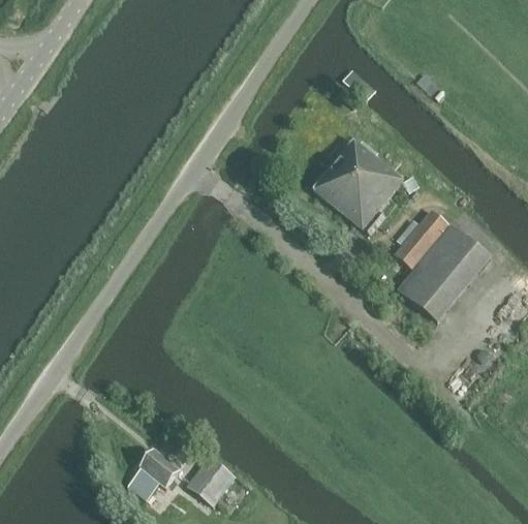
[(441,88),(425,73),(417,82),(434,96),(441,88)]
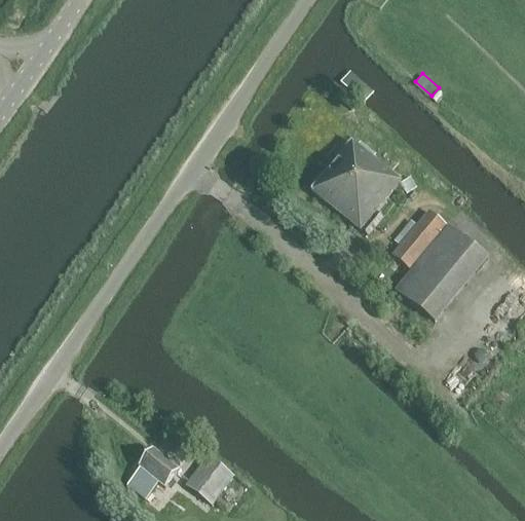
[(311,188),(362,228),(402,179),(352,139),(311,188)]
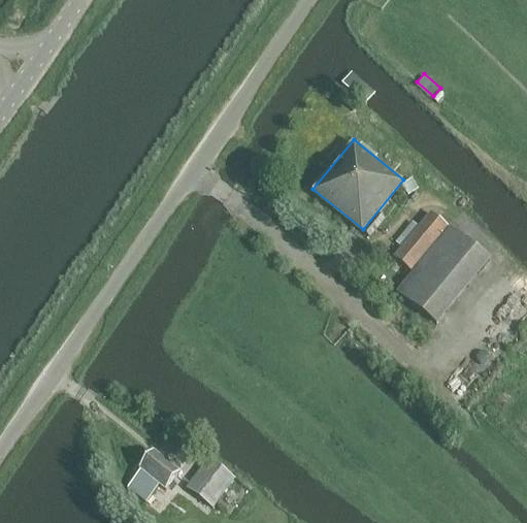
[(432,210),(421,223),(414,218),(397,238),(404,243),(395,255),(412,268),(449,224),(432,210)]
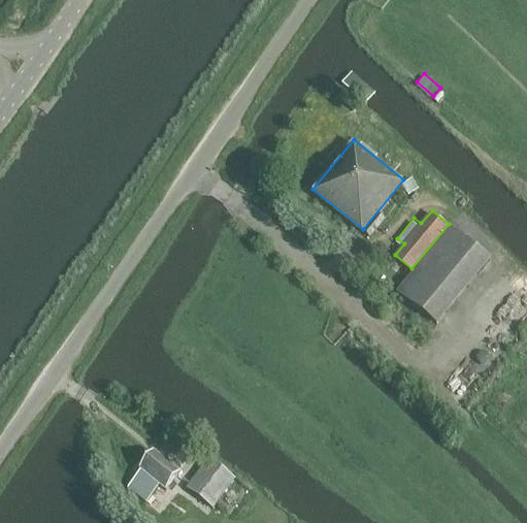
[(371,235),(387,217),(381,211),(365,230),(371,235)]
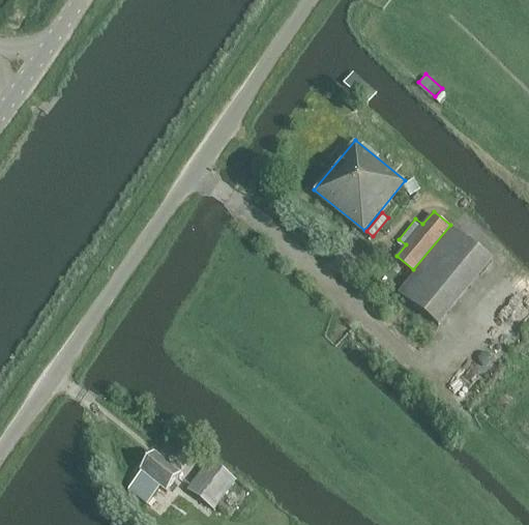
[(492,258),(453,227),(401,291),(439,322),(492,258)]
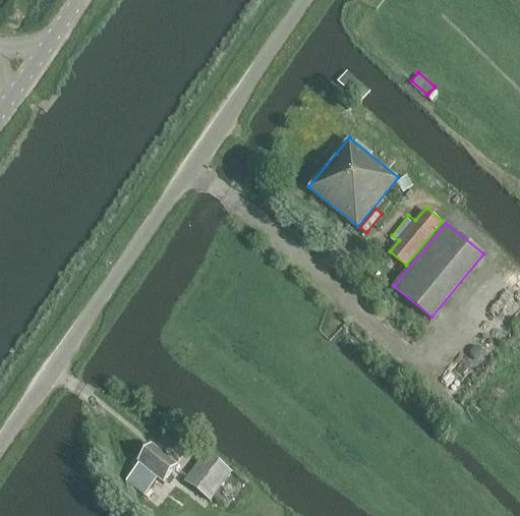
[(178,464),(175,461),(179,457),(171,450),(167,455),(153,443),(139,460),(139,461),(127,477),(146,492),(158,475),(164,480),(178,464)]
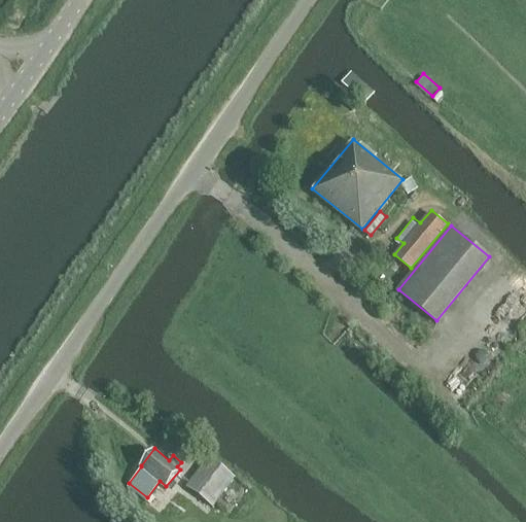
[(209,454),(186,484),(212,503),(218,496),(235,510),(248,492),(231,480),(235,475),(209,454)]
